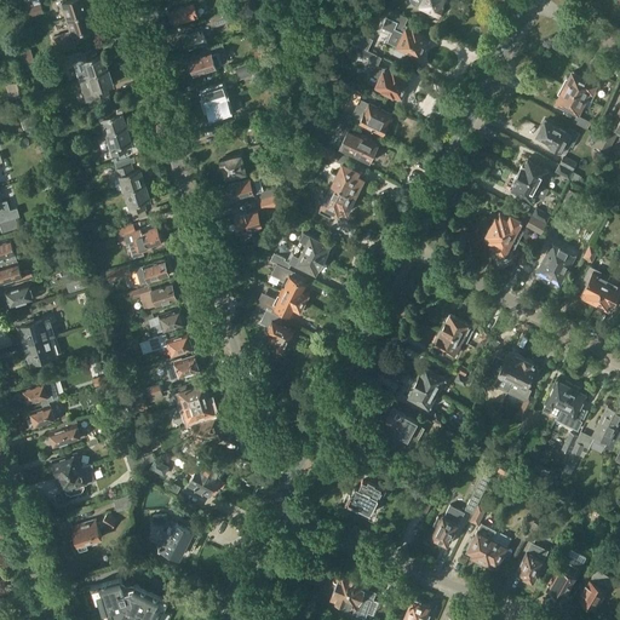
[(32,16),(44,12),(39,0),(32,0),(24,3),(26,9),(29,9),(32,16)]
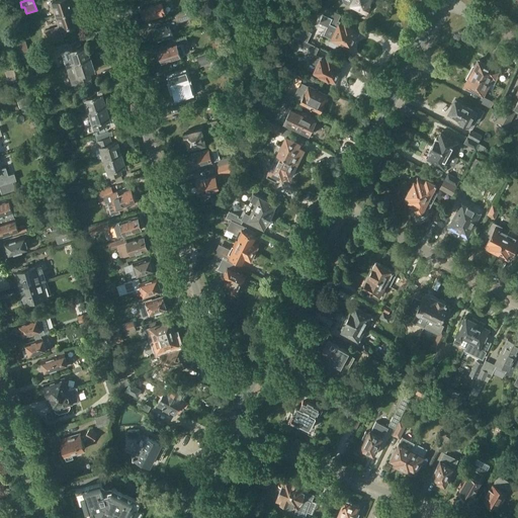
[(54,0),(50,1),(52,8),(53,7),(55,14),(74,8),(71,0),(54,0)]
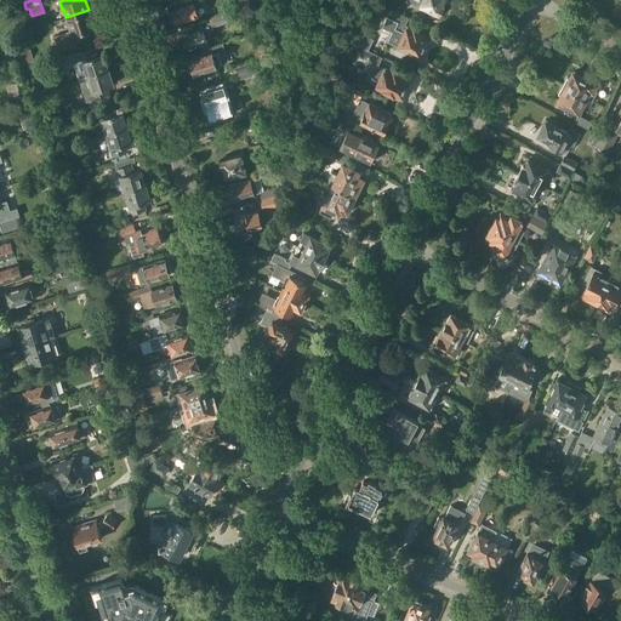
[(194,0),(172,7),(177,23),(199,15),(194,0)]
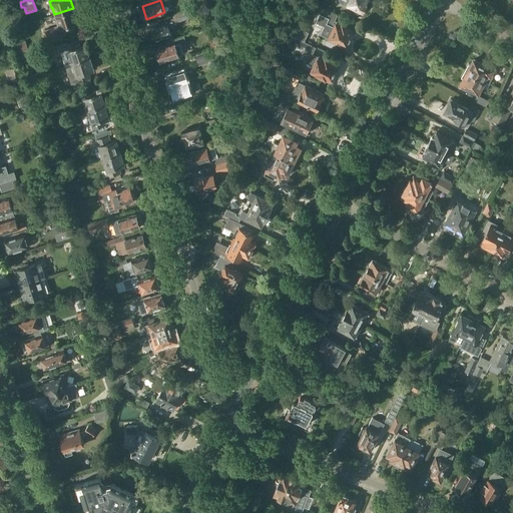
[(339,0),(340,1),(341,2),(343,3),(346,4),(355,8),(355,10),(355,12),(357,13),(358,13),(360,13),(361,11),(363,12),(363,11),(366,10),(367,7),(366,5),(368,0),(339,0)]
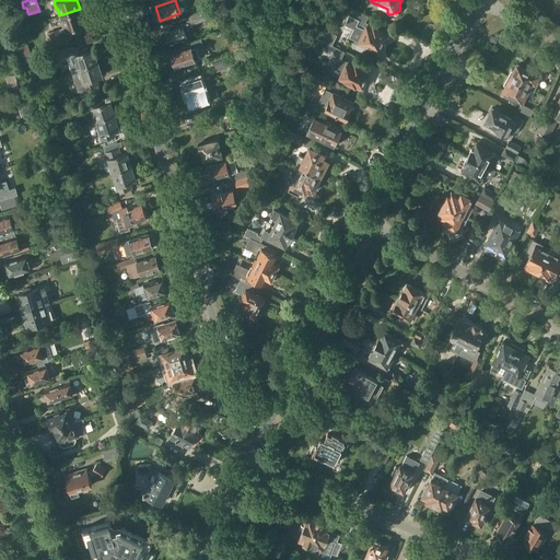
[(187,37),(185,31),(193,28),(195,23),(219,16),(216,8),(185,18),(187,23),(183,24),(160,32),(164,44),(168,42),(168,44),(187,37)]
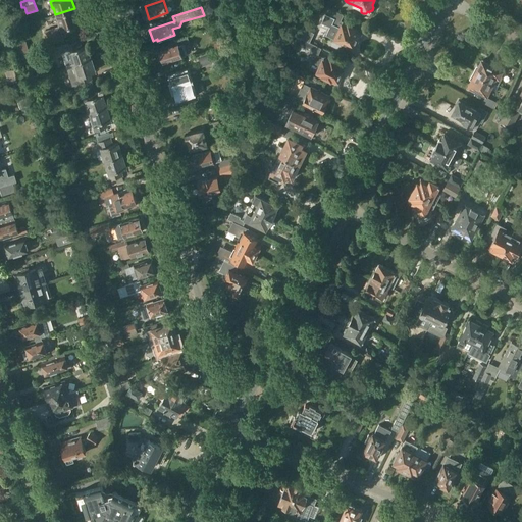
[(55,14),(59,25),(44,31),(48,45),(64,39),(62,33),(70,30),(68,24),(79,21),(74,8),(55,14)]
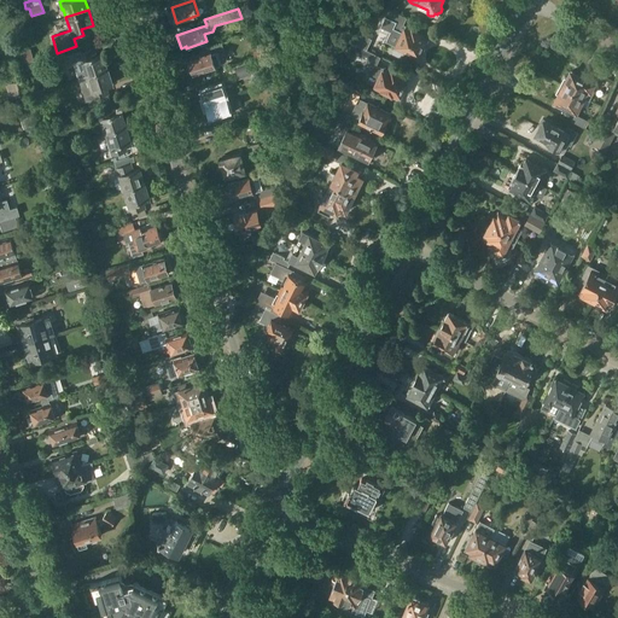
[(386,41),(407,50),(409,48),(421,54),(421,52),(424,52),(427,42),(427,41),(429,39),(421,35),(423,34),(413,29),(412,30),(403,27),(407,18),(395,12),(390,10),(386,17),(385,17),(382,27),(391,31),(386,41)]
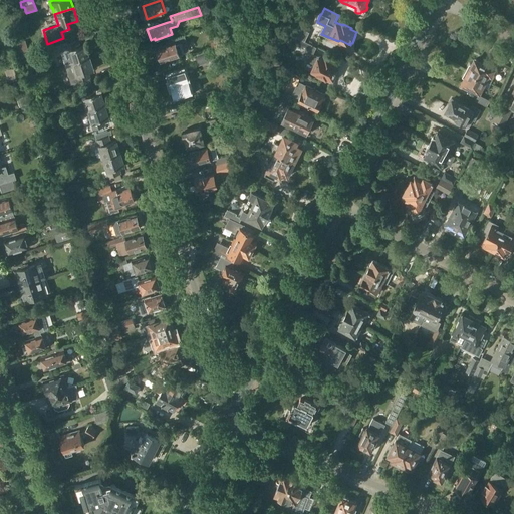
[(158,55),(159,59),(161,59),(162,61),(183,54),(183,53),(185,52),(185,53),(190,51),(187,41),(185,35),(174,39),(175,42),(157,48),(159,53),(158,55)]
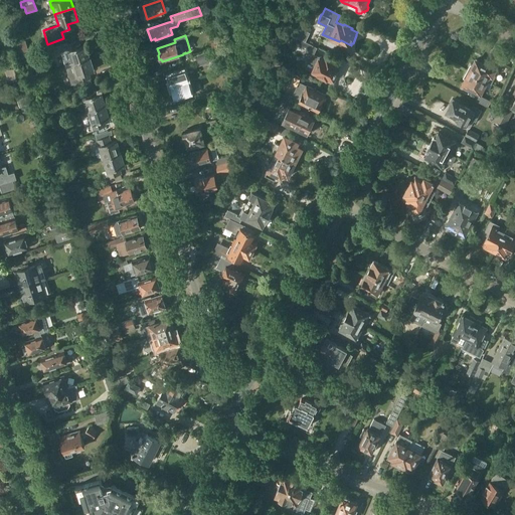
[(298,45),(310,51),(307,59),(315,63),(312,70),(313,71),(313,72),(332,81),(339,66),(334,63),(334,62),(326,58),(326,59),(312,53),(315,46),(292,35),(289,41),(291,42),(291,44),(294,43),(295,44),(296,46),(298,45)]
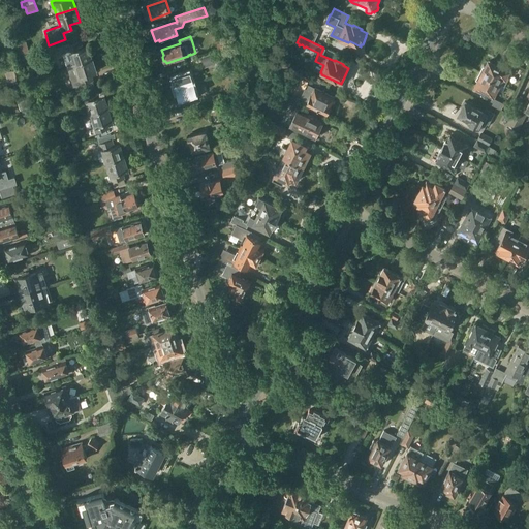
[(69,43),(56,49),(58,57),(63,55),(65,59),(67,66),(74,64),(92,59),(88,45),(83,48),(81,42),(70,45),(70,44),(69,43)]
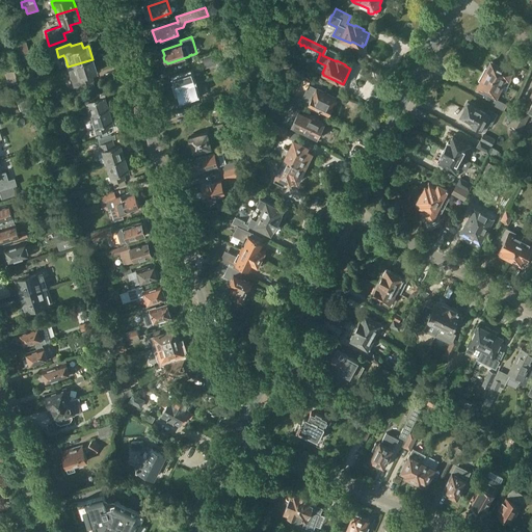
[(221,51),(203,58),(206,68),(225,61),(221,51)]
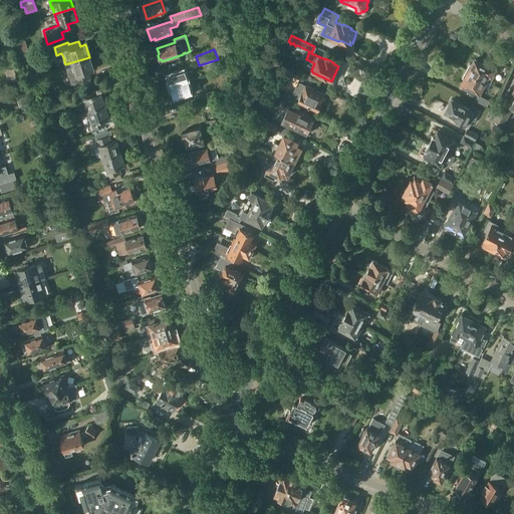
[(72,62),(65,64),(71,83),(73,82),(75,88),(92,83),(90,77),(88,71),(93,69),(89,57),(72,62)]
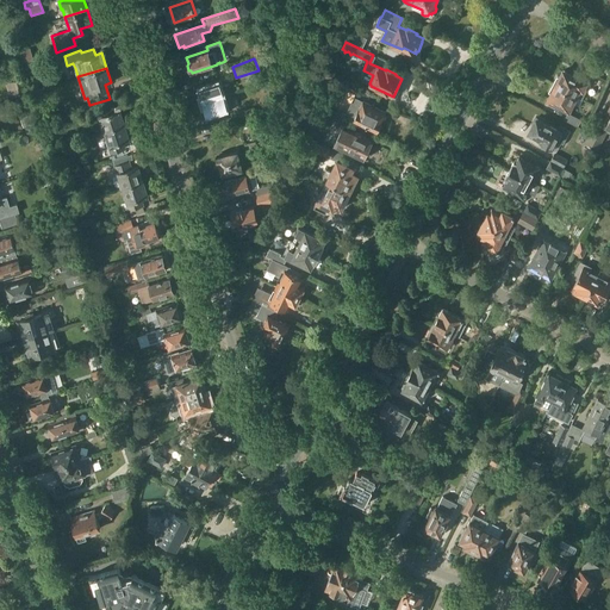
[(555,85),(578,97),(582,99),(590,83),(564,70),(555,85)]
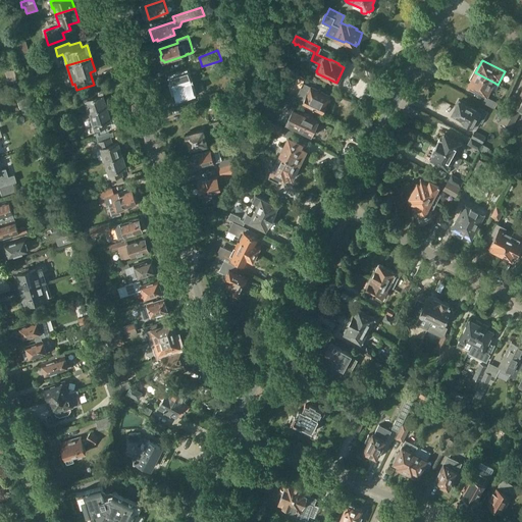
[(167,81),(167,82),(168,83),(169,83),(171,88),(194,81),(190,67),(166,74),(166,75),(166,76),(166,77),(166,79),(166,80),(166,81),(167,81)]
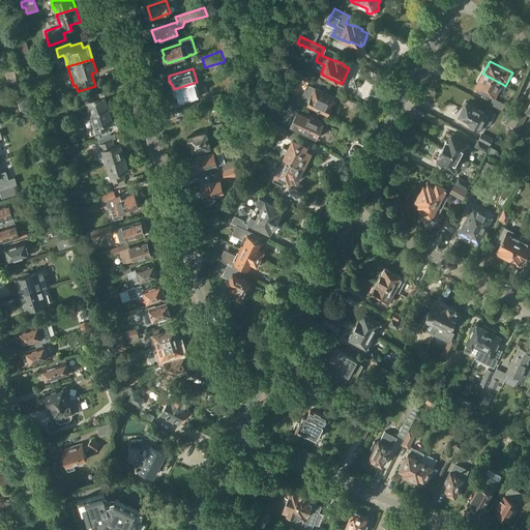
[(476,87),(496,97),(502,84),(482,74),(476,87)]
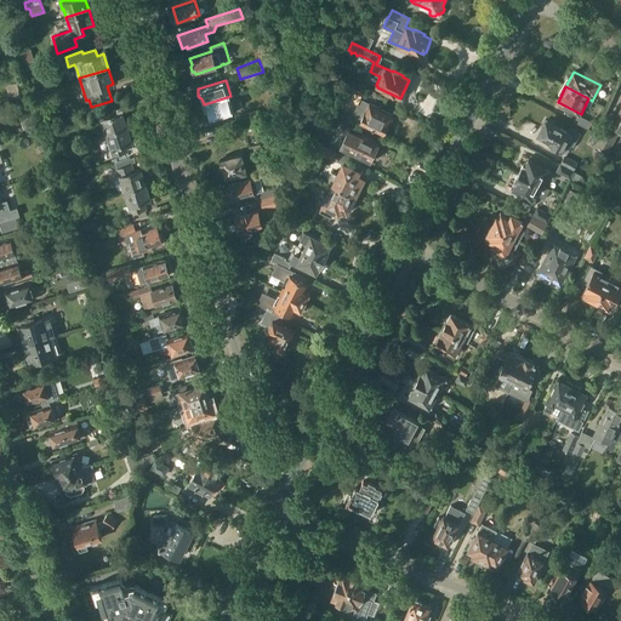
[(206,119),(206,120),(208,120),(209,121),(235,113),(231,96),(204,104),(206,112),(205,112),(205,113),(205,114),(205,115),(205,117),(205,118),(206,119)]
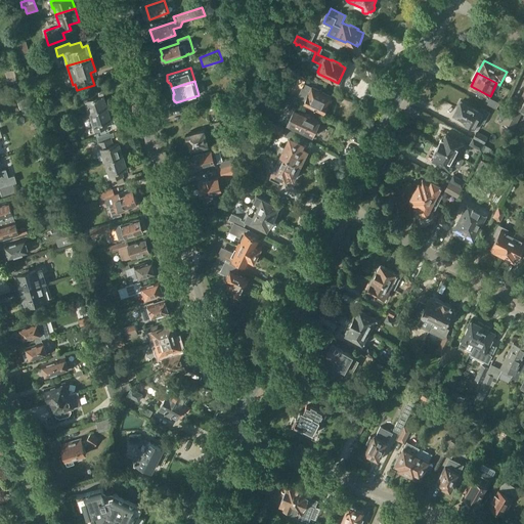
[(308,94),(304,102),(323,113),(324,111),(325,111),(328,111),(329,107),(328,105),(332,96),(311,86),(308,94)]
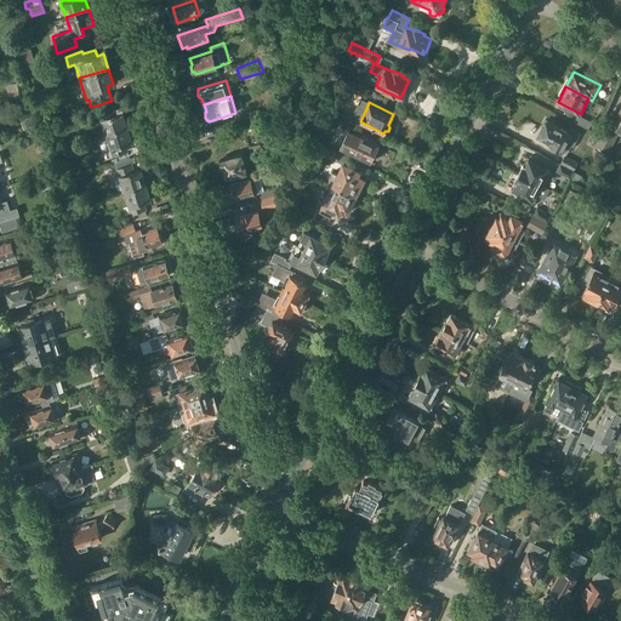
[(97,112),(102,125),(103,125),(106,132),(127,126),(123,112),(115,113),(113,107),(97,112)]
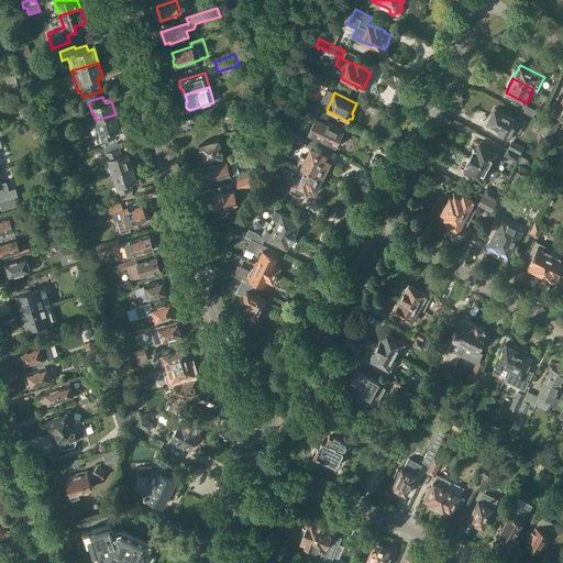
[(554,121),(548,117),(539,133),(551,140),(562,119),(562,98),(561,103),(562,103),(562,108),(561,108),(554,121)]
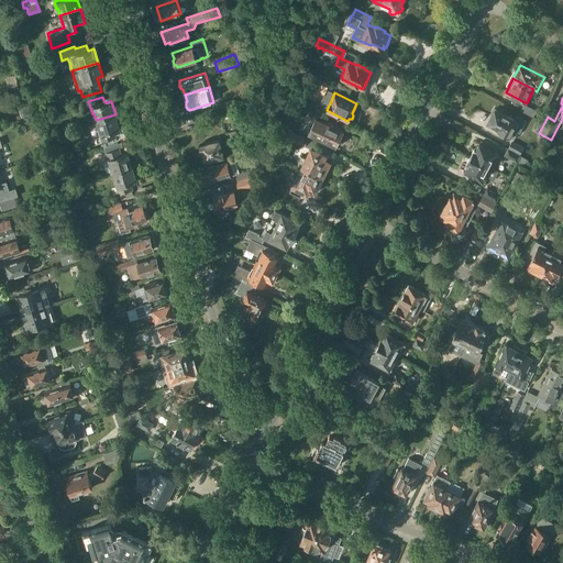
[(222,109),(236,106),(234,99),(220,102),(222,109)]
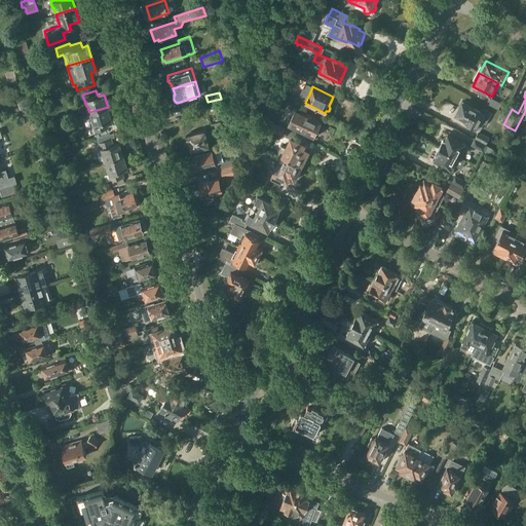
[(500,103),(490,98),(487,103),(497,109),(500,103)]
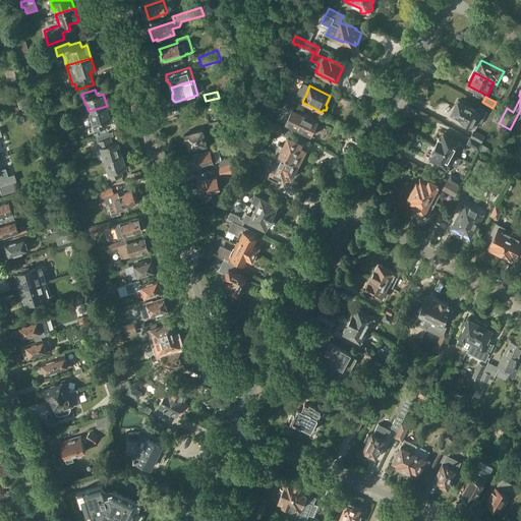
[(230,101),(219,103),(220,110),(231,109),(230,101)]
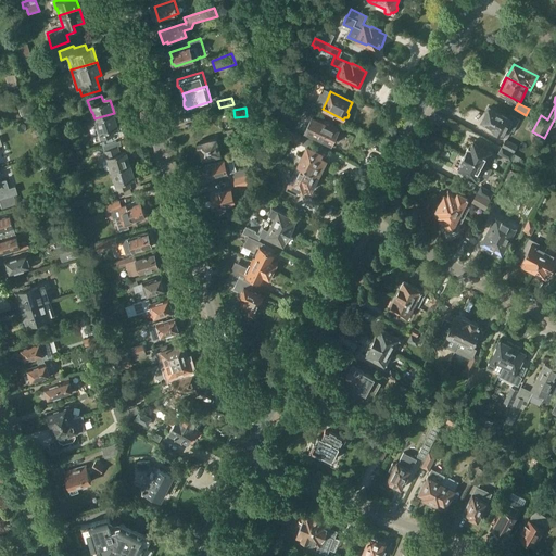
[(512,130),(514,131),(520,118),(513,114),(509,119),(490,109),(483,121),(493,126),(491,128),(508,138),(512,130)]
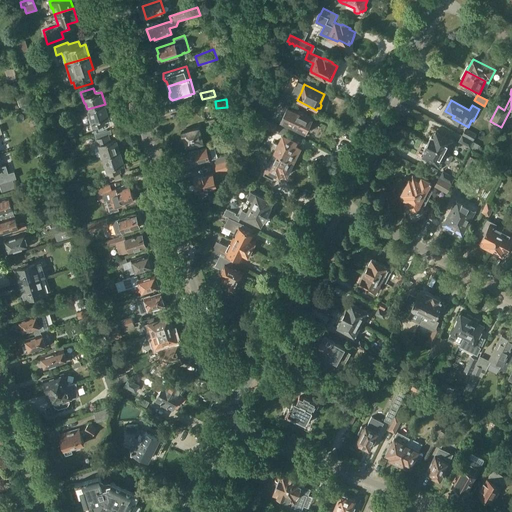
[(87,109),(89,117),(88,118),(92,128),(105,124),(103,119),(109,117),(105,104),(87,109)]
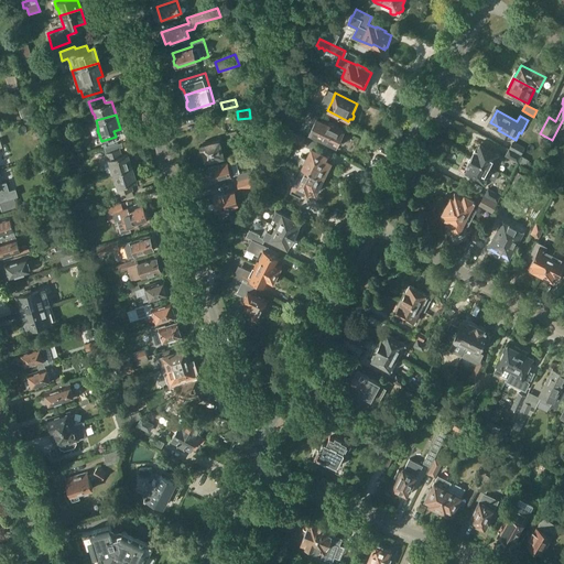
[(313,126),(308,133),(336,147),(345,130),(323,119),(318,117),(314,127),(313,126)]
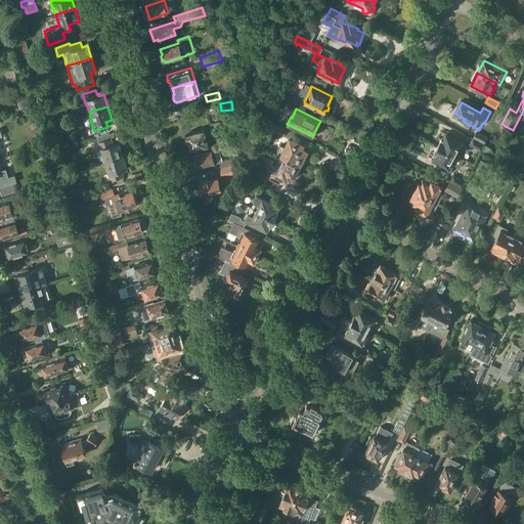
[(285,136),(287,130),(274,124),(271,130),(285,136)]
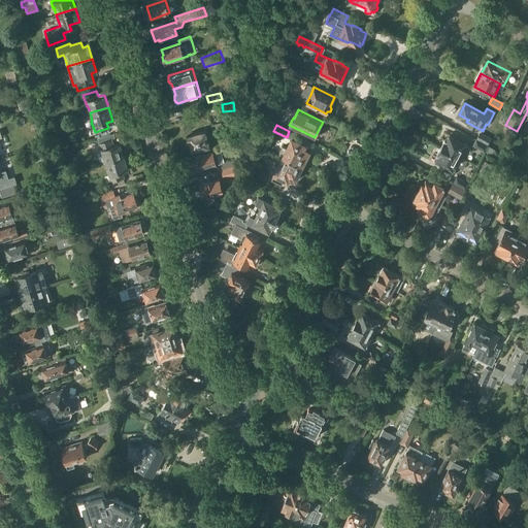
[(190,142),(192,150),(200,146),(201,150),(211,146),(207,130),(187,135),(189,142),(190,142)]
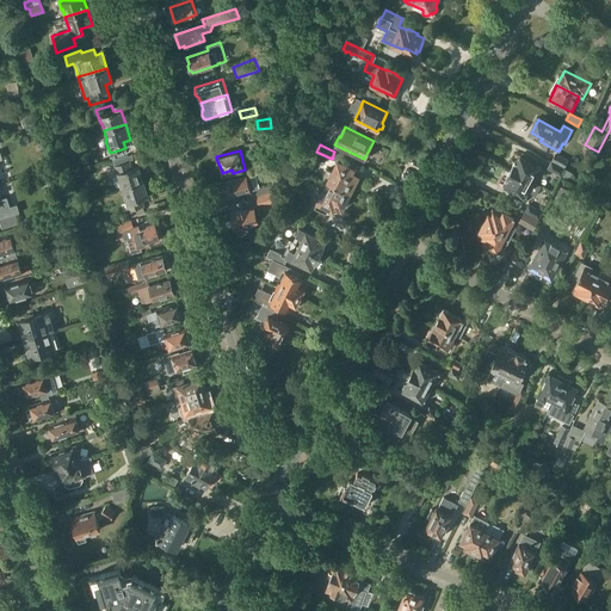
[(556,153),(553,160),(565,167),(566,167),(569,160),(556,153)]
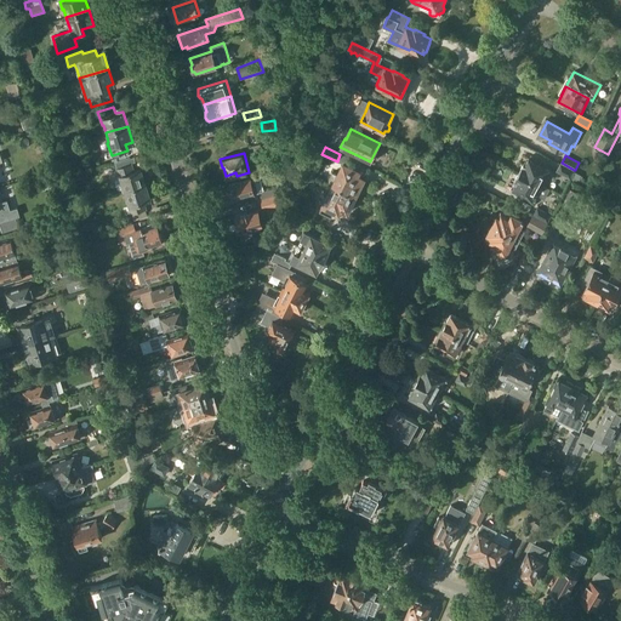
[(524,164),(519,174),(543,186),(543,184),(551,171),(529,159),(525,165),(524,164)]
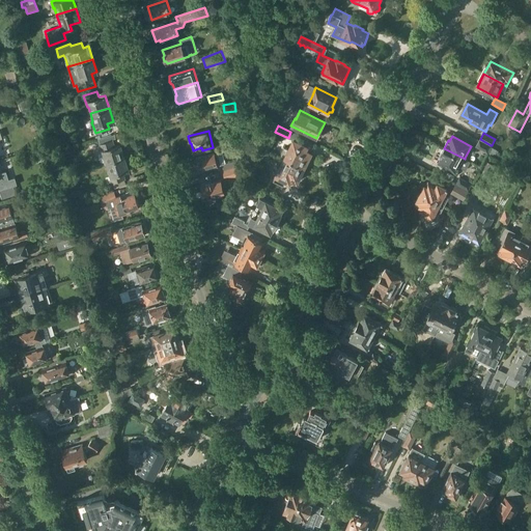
[(287,149),(284,147),(280,156),(305,167),(312,151),(307,149),(309,147),(292,139),(287,149)]
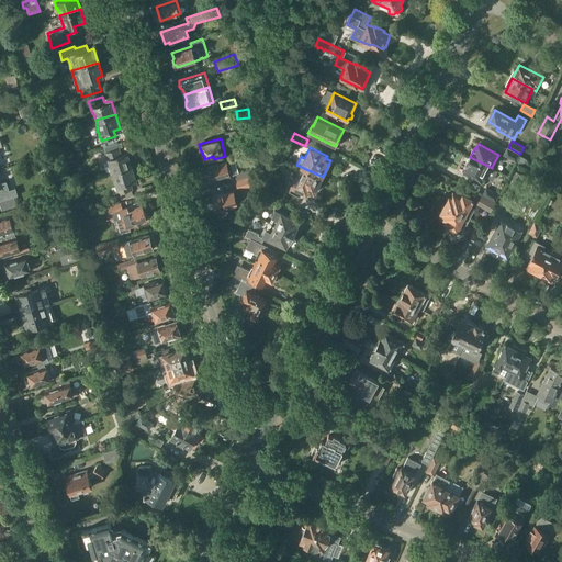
[(519,154),(508,147),(504,155),(516,163),(517,161),(516,160),(519,154)]
